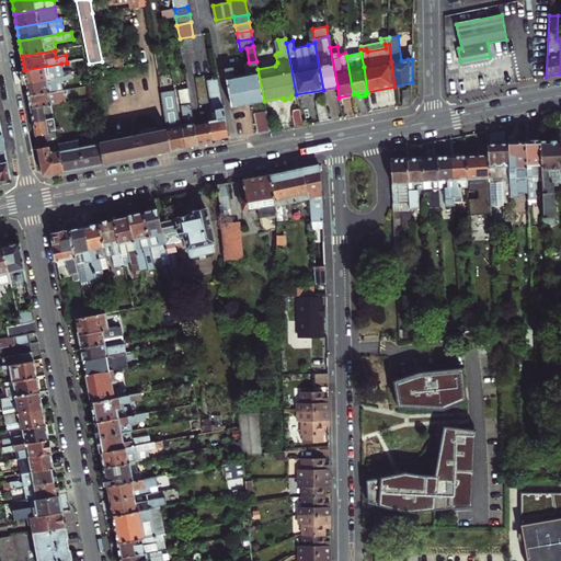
[(451,68),(457,91),(519,78),(515,55),(461,66),(451,68)]
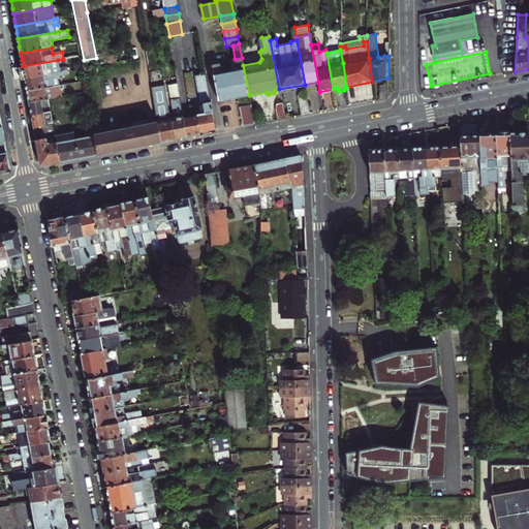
[(84,60),(86,67),(97,64),(96,58),(84,60)]
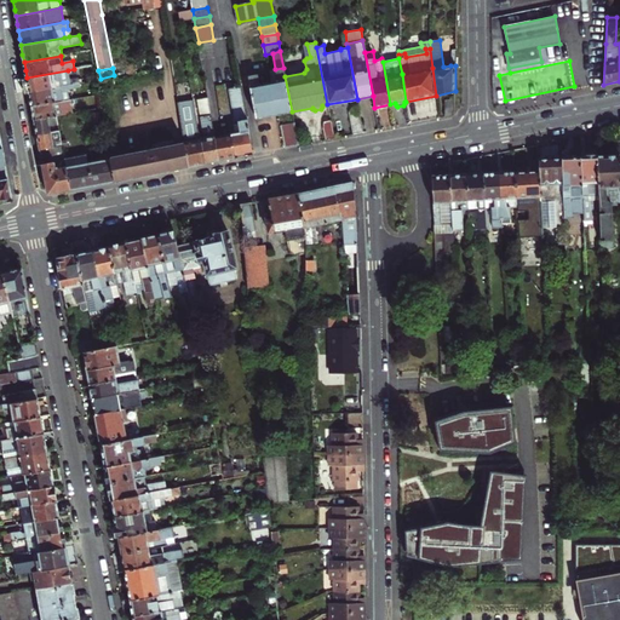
[(285,76),(283,68),(275,69),(277,81),(259,85),(258,74),(248,76),(251,86),(250,86),(256,119),(292,112),(285,76)]
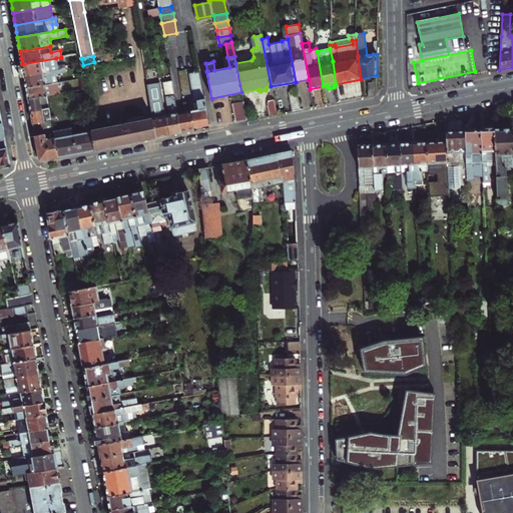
[(56,58),(22,64),(23,71),(24,75),(33,74),(33,76),(43,74),(43,72),(65,69),(64,65),(57,66),(56,58)]
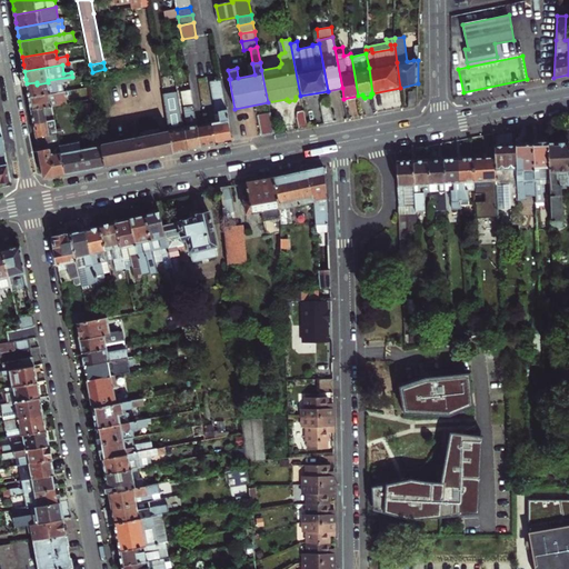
[(29,97),(62,91),(61,82),(73,80),(72,77),(48,80),(48,82),(37,85),(37,82),(27,83),(28,91),(29,97)]
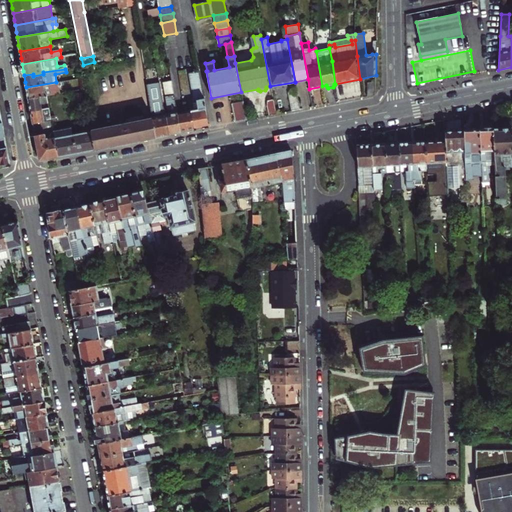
[(177,113),(180,133),(208,127),(205,109),(206,109),(199,71),(189,73),(194,100),(182,102),(184,112),(177,113)]
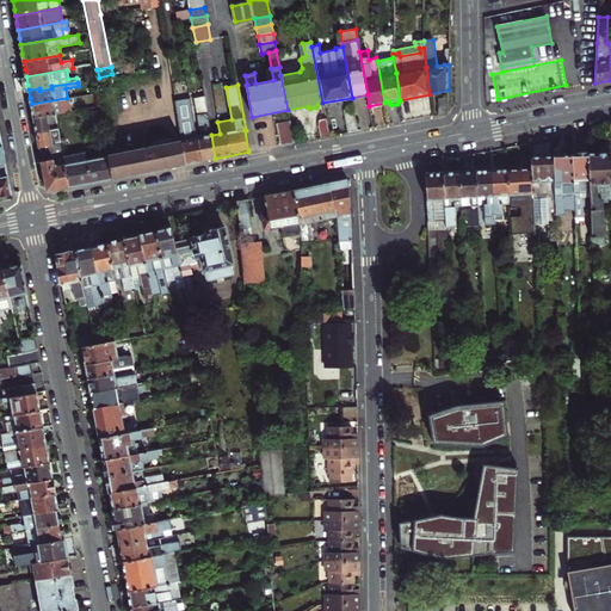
[(67,98),(31,104),(32,111),(34,117),(55,113),(76,110),(74,97),(67,98)]
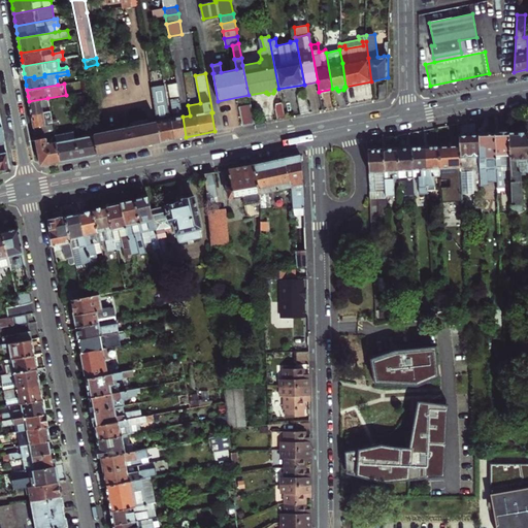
[(171,119),(174,139),(186,137),(183,117),(176,84),(168,85),(174,119),(171,119)]
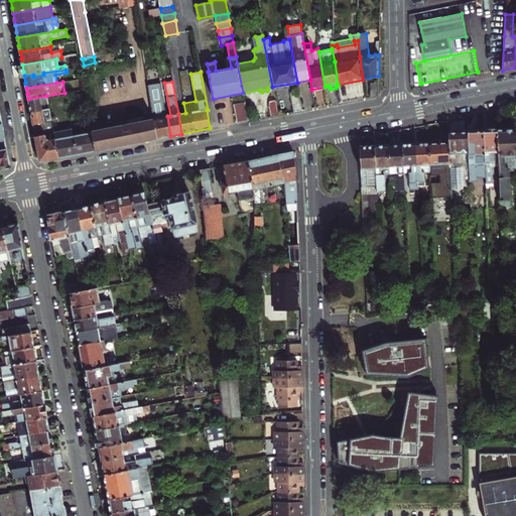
[(370,84),(370,98),(378,96),(378,82),(370,84)]
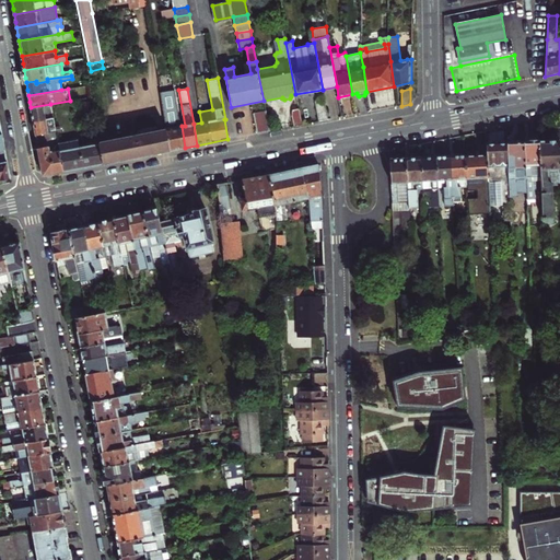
[(166,129),(170,151),(185,148),(182,126),(178,116),(174,91),(161,93),(166,129)]
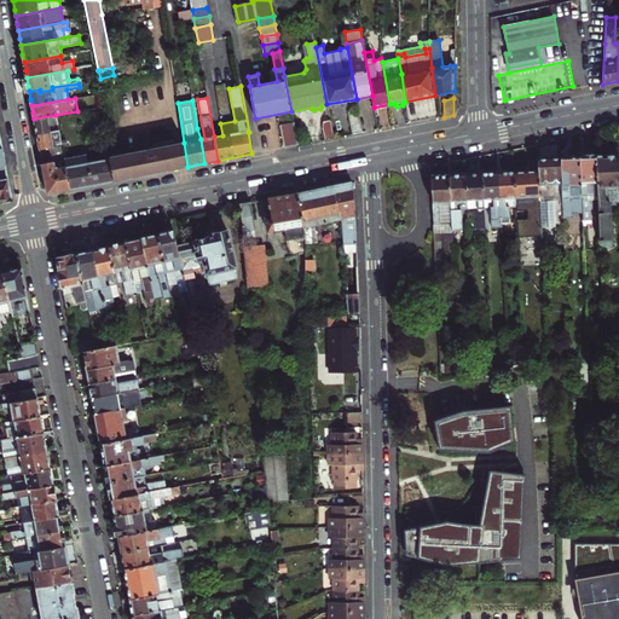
[(348,111),(353,134),(363,133),(358,106),(351,108),(348,111)]
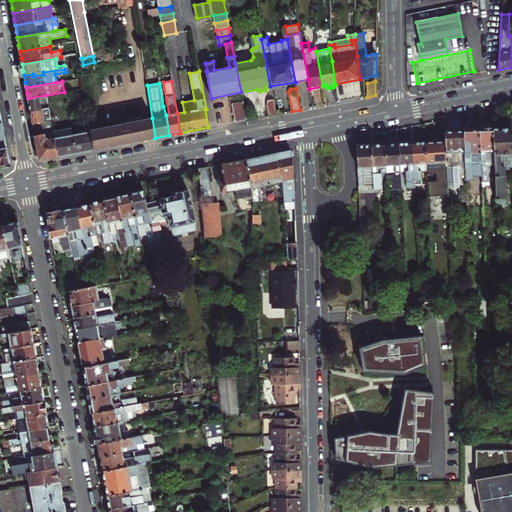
[(29,105),(30,111),(42,109),(41,104),(48,103),(46,95),(28,98),(29,105)]
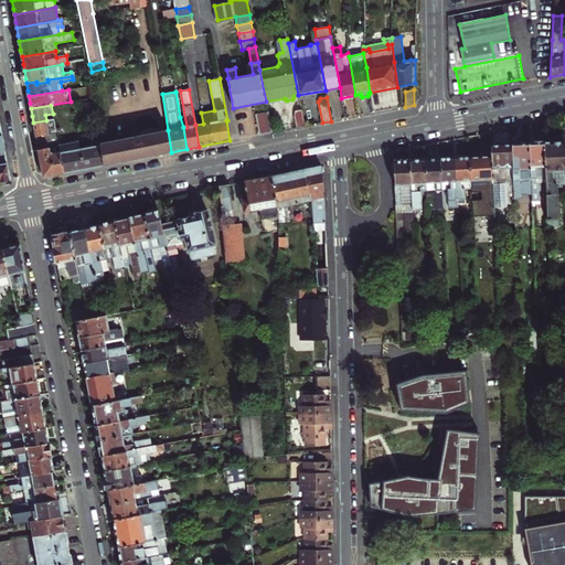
[(295,117),(297,128),(305,126),(301,109),(295,110),(295,117)]
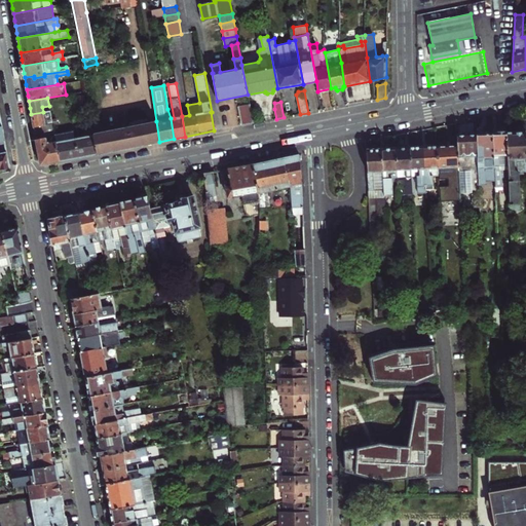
[(238,107),(241,125),(254,123),(250,105),(238,107)]
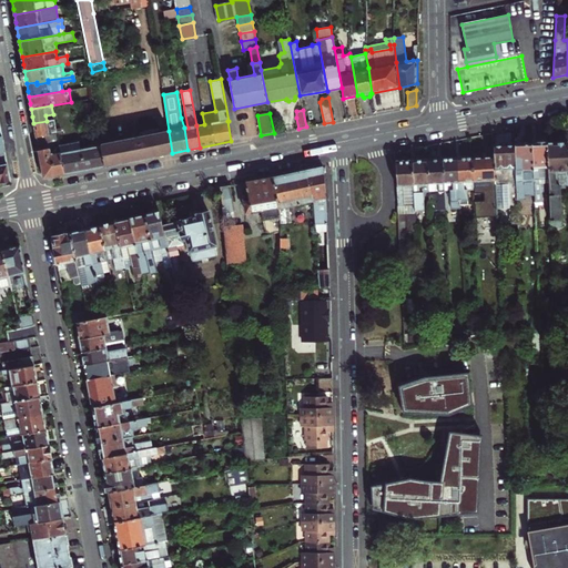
[(34,131),(36,138),(57,134),(54,120),(47,121),(33,123),(34,131)]
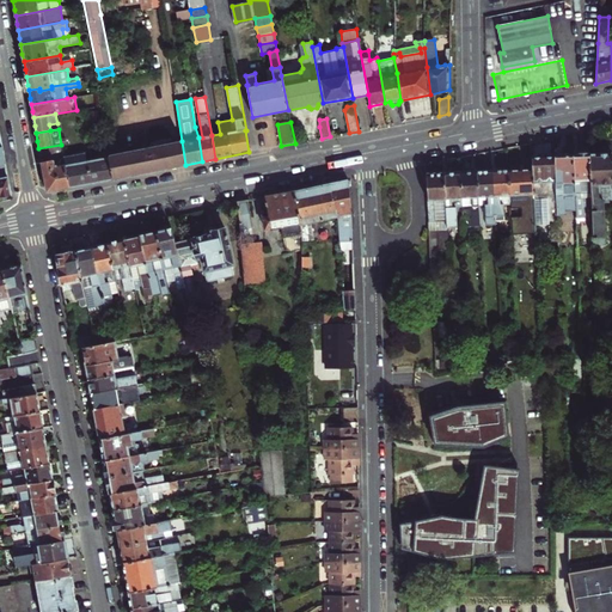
[(109,157),(114,178),(185,165),(182,141),(109,155),(109,157)]
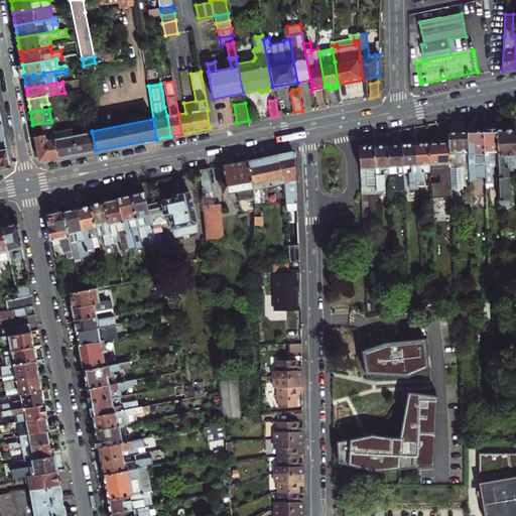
[(34,131),(35,137),(45,135),(53,133),(51,122),(32,125),(34,131)]
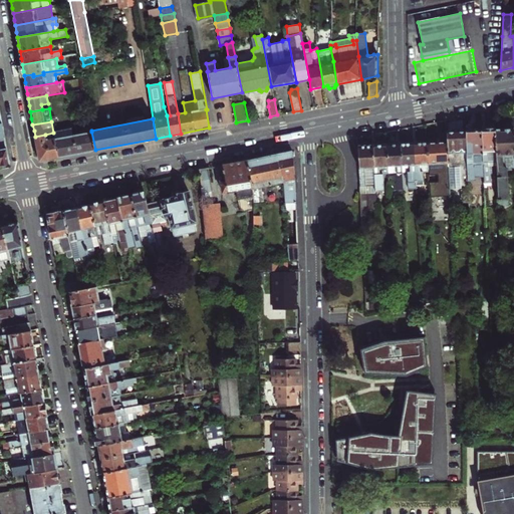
[(0,164),(9,163),(9,160),(3,130),(0,130),(0,126),(3,126),(2,122),(0,122),(0,164)]
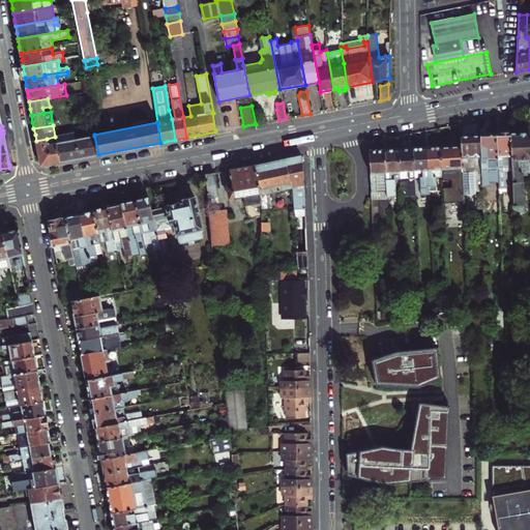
[(529,131),(510,134),(512,174),(512,178),(514,211),(524,211),(523,175),(528,175),(529,172),(529,131)]
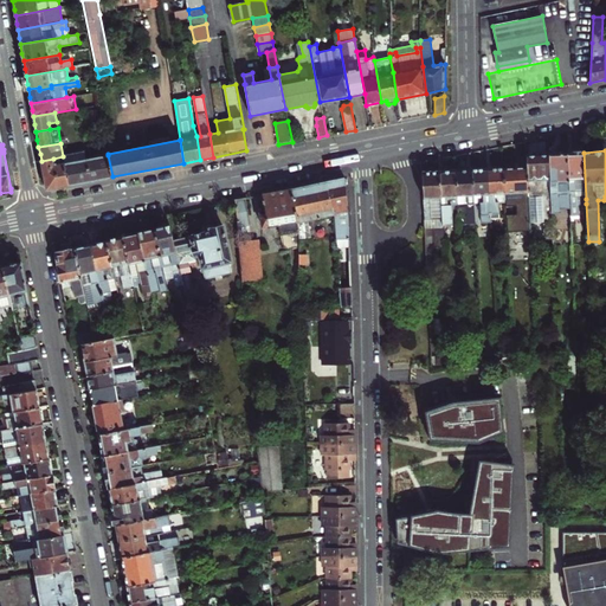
[(64,163),(69,186),(90,181),(86,160),(85,153),(63,156),(64,163)]
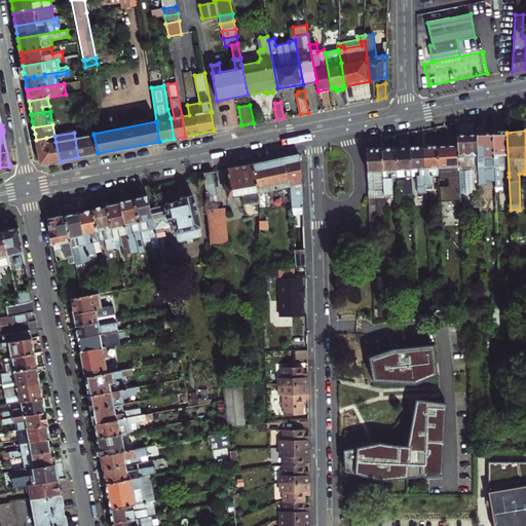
[(492,134),(493,150),(495,182),(495,191),(497,190),(497,187),(501,187),(501,180),(503,180),(502,177),(502,175),(501,176),(501,173),(509,173),(506,133),(492,134)]
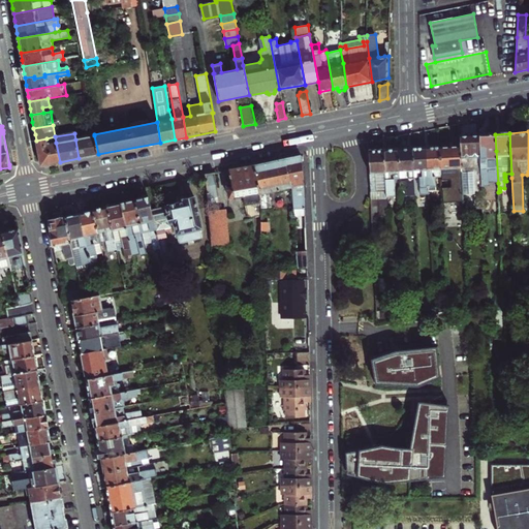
[(479,134),(460,135),(462,187),(463,194),(474,194),(481,193),(481,187),(479,134)]
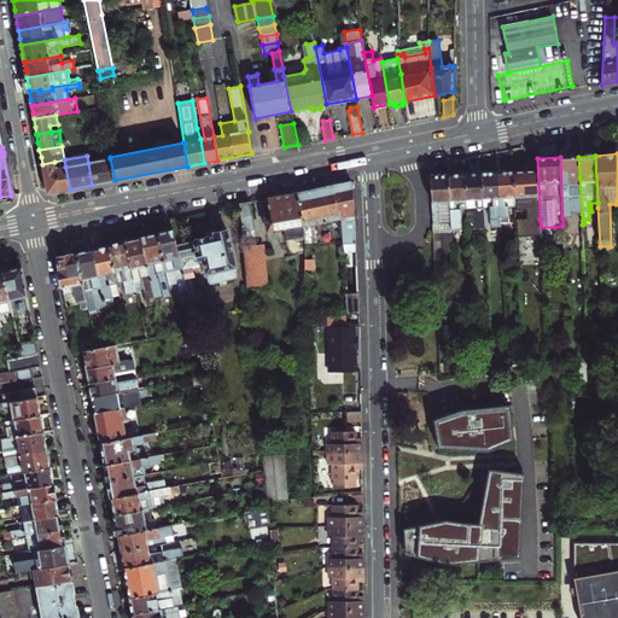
[(560,157),(563,219),(571,219),(571,214),(582,214),(579,176),(578,157),(560,157)]
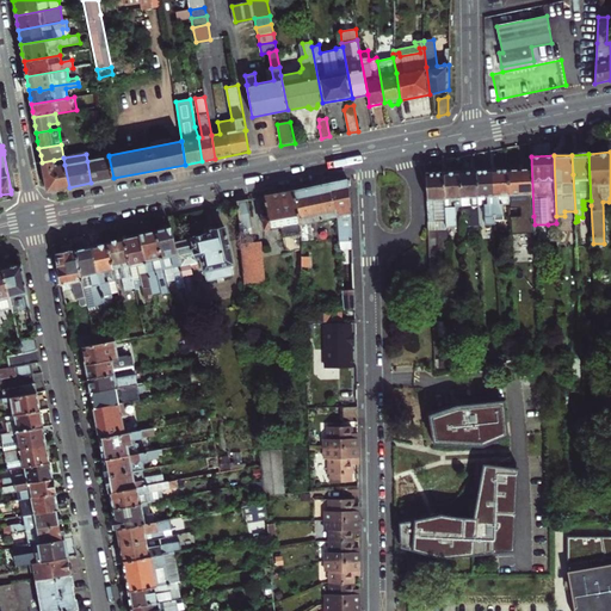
[(87,161),(91,183),(113,178),(109,156),(87,161)]
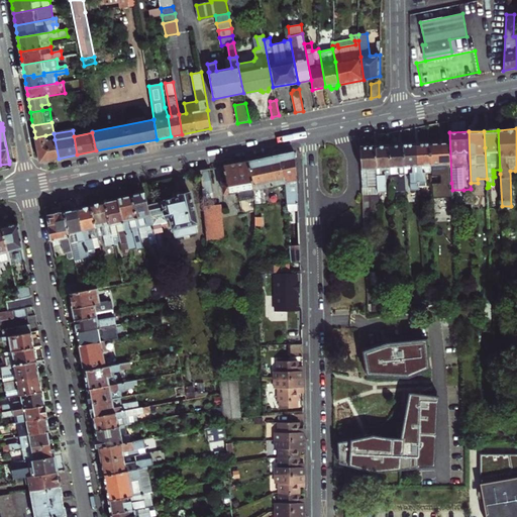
[(449,142),(429,143),(430,166),(430,173),(431,176),(440,176),(441,183),(431,183),(432,198),(452,196),(452,190),(451,183),(449,132),(448,132),(449,142)]
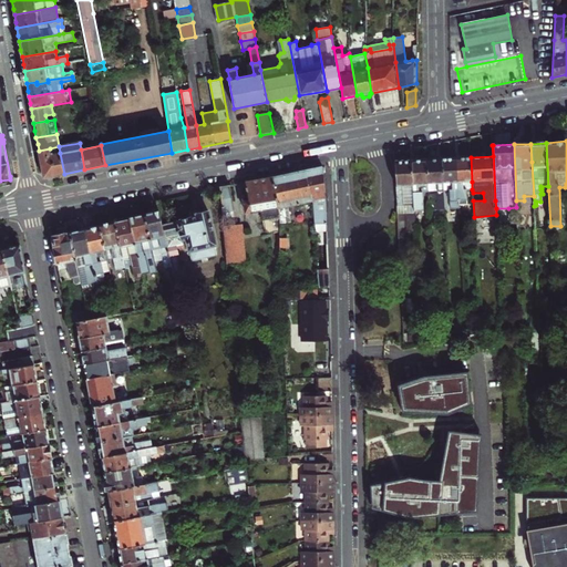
[(50,148),(39,151),(40,161),(42,173),(49,177),(64,174),(60,153),(51,154),(50,148)]
